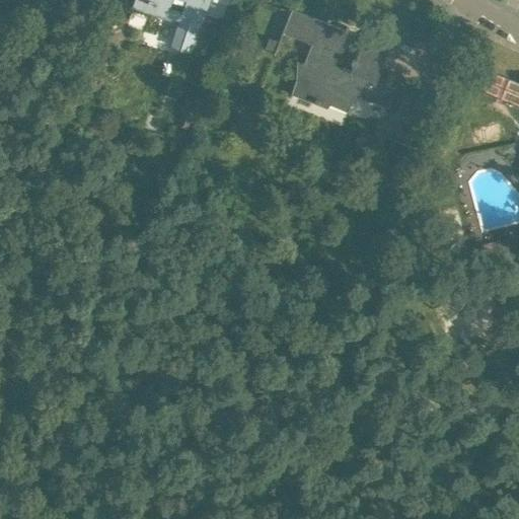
[(194,42),(207,0),(134,0),(132,7),(178,21),(169,47),(190,53),(194,42)]
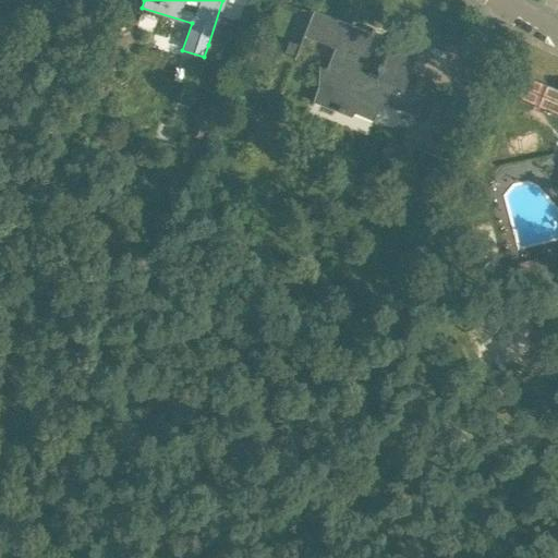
[(359,70),(373,35),(313,11),(302,38),(335,51),(326,73),(318,72),(315,96),(314,99),(353,116),(355,108),(375,117),(380,104),(415,118),(424,97),(402,88),(416,51),(390,41),(376,76),(359,70)]
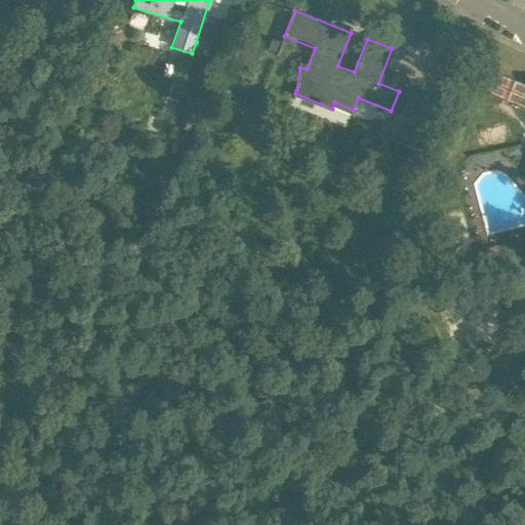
[(272,40),(268,49),(277,53),(281,44),(272,40)]
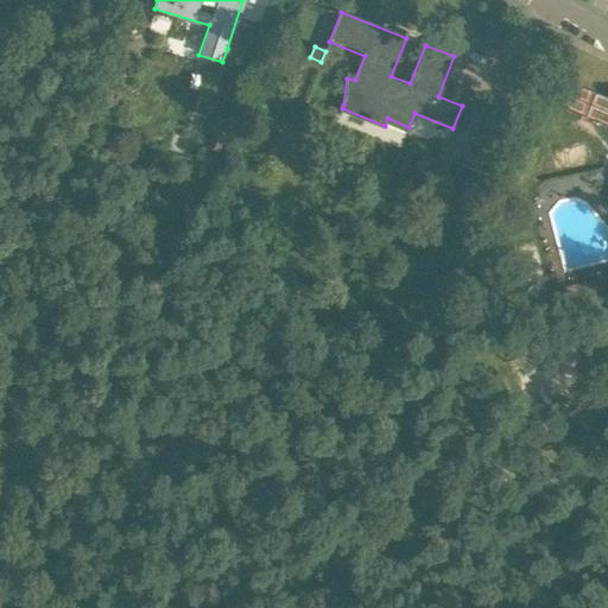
[(493,176),(506,140),(506,138),(473,126),(460,163),(476,170),(493,176)]
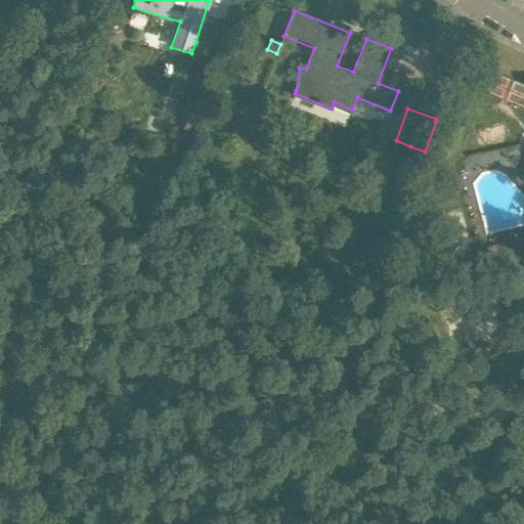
[(422,161),(425,151),(410,146),(407,156),(422,161)]
